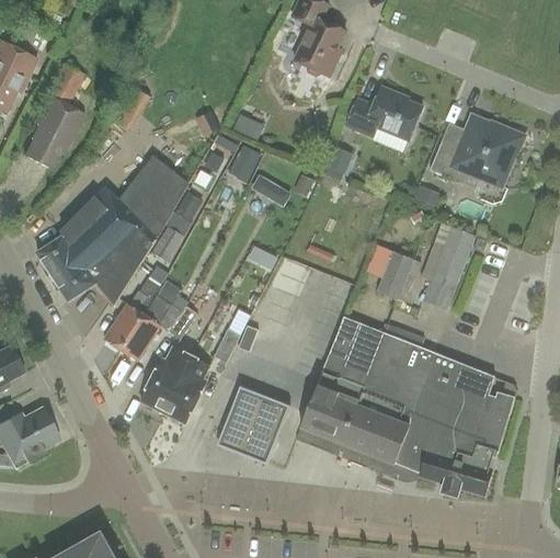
[(294,57),(329,73),(338,57),(333,55),(346,27),(322,16),(329,1),(327,0),(298,0),(292,12),(311,22),(294,57)]
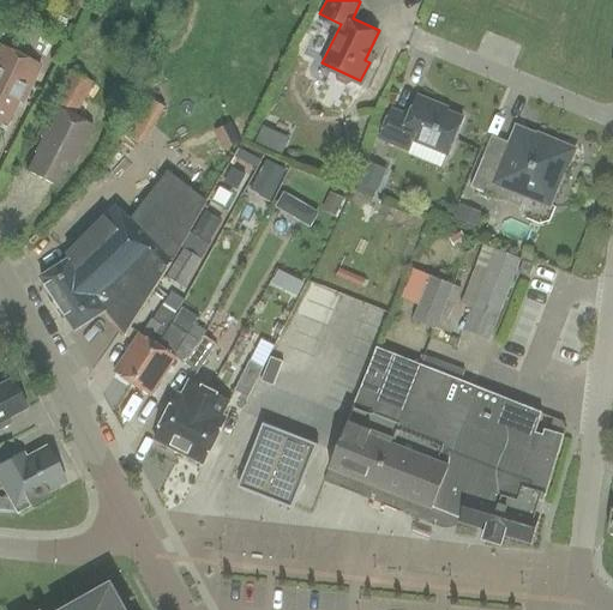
[(20,101),(40,62),(0,43),(0,125),(2,126),(16,98),(20,101)]
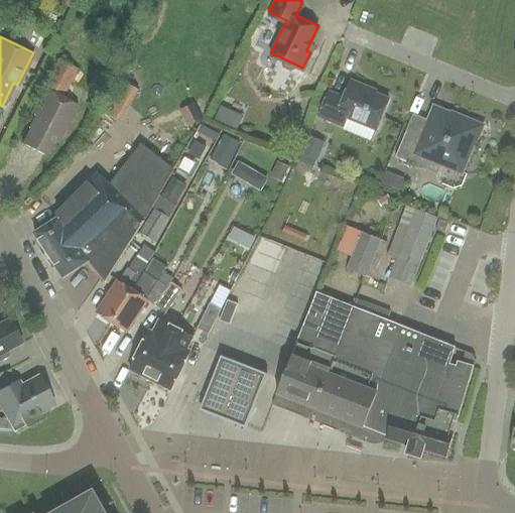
[(60,95),(77,67),(57,57),(30,111),(34,113),(26,129),(27,130),(21,141),(45,153),(52,139),(57,141),(76,103),(60,95)]
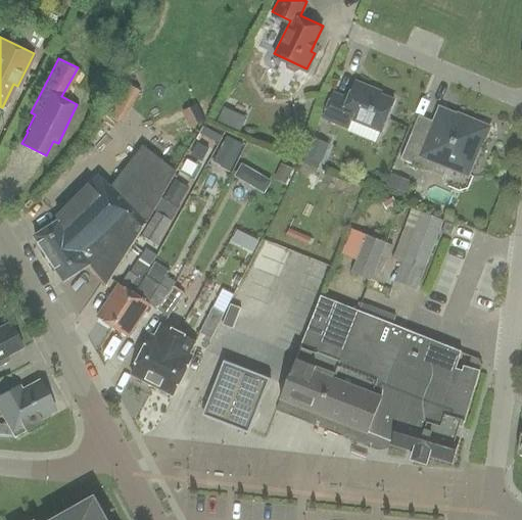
[(333,90),(323,113),(348,124),(351,115),(381,128),(394,98),(371,88),(372,86),(356,79),(348,96),(333,90)]
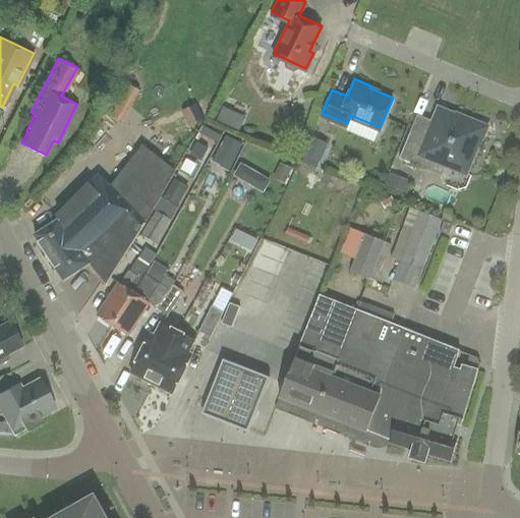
[(488,123),(471,116),(471,118),(439,105),(432,119),(417,112),(399,156),(441,173),(445,164),(466,172),(479,139),(481,140),(488,123)]
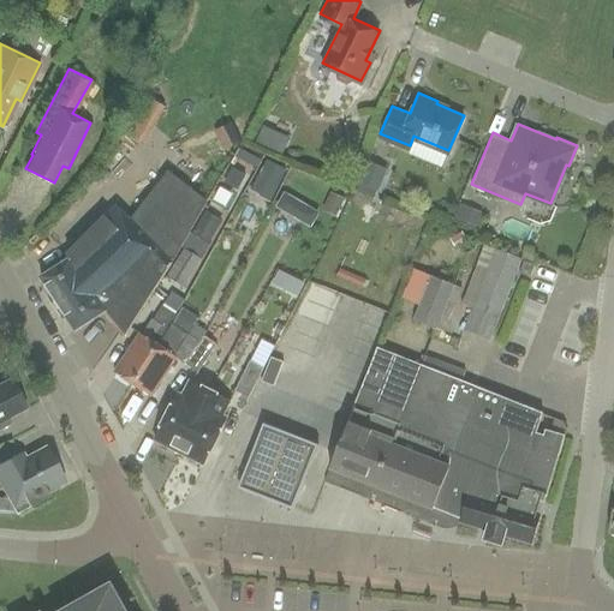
[(234,155),(257,167),(261,159),(238,147),(234,155)]
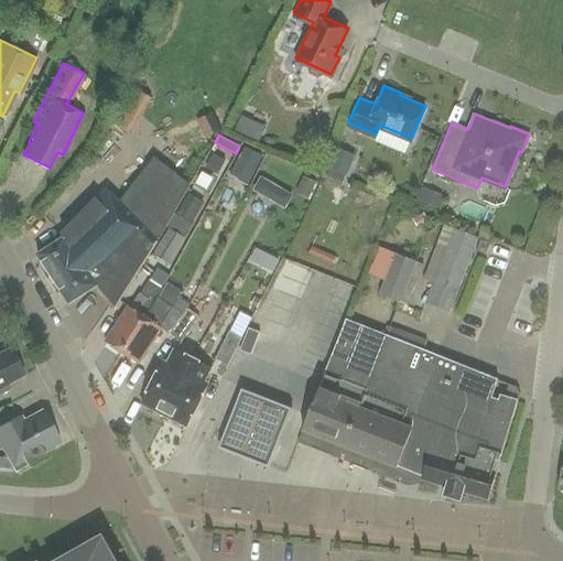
[(241,148),(224,182),(244,191),(260,157),(241,148)]
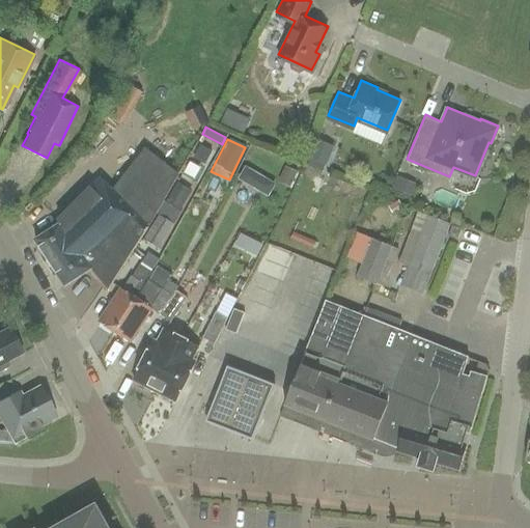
[(165,191),(178,168),(145,142),(124,170),(111,188),(100,175),(57,218),(60,222),(34,239),(64,283),(89,268),(108,289),(146,227),(166,192),(165,191)]
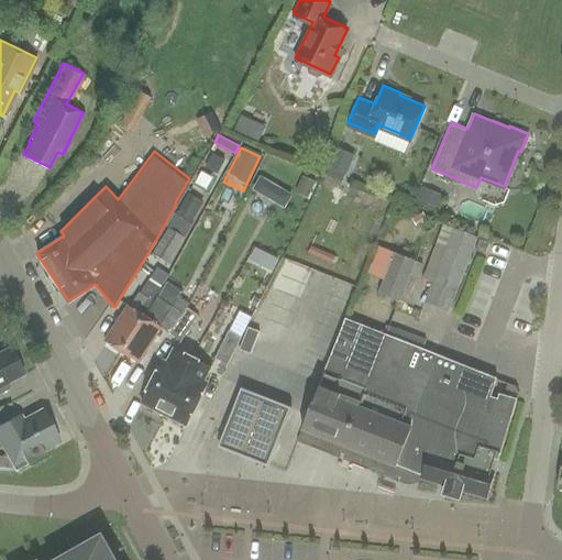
[(217,172),(224,157),(211,152),(205,165),(217,172)]
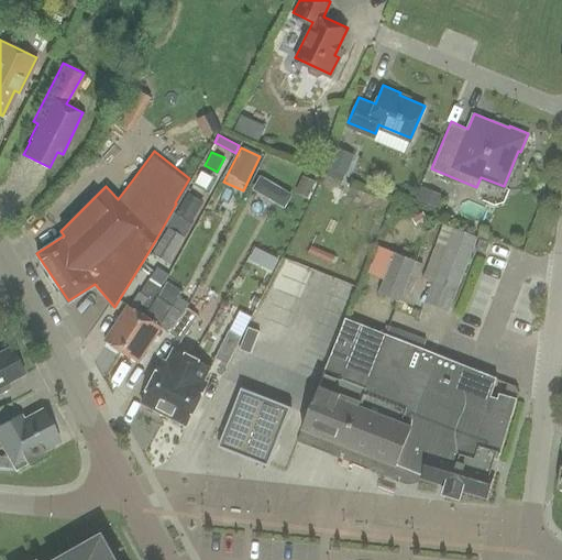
[(254,185),(279,197),(285,186),(260,173),(254,185)]
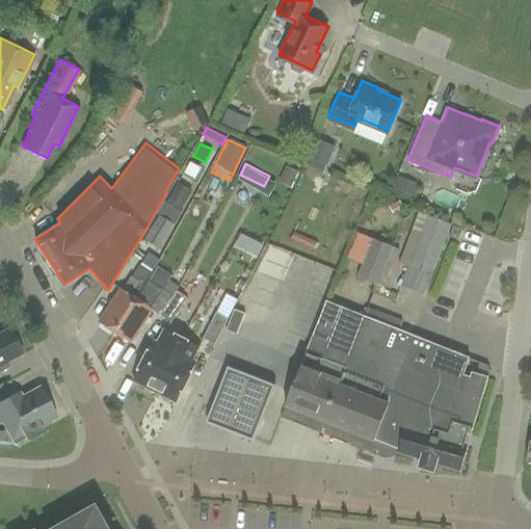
[(166,201),(180,209),(192,190),(178,181),(166,201)]
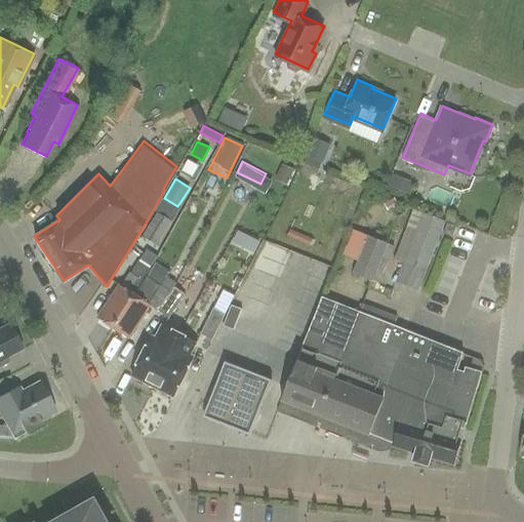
[(155,210),(156,210),(170,221),(178,208),(163,198),(155,210)]
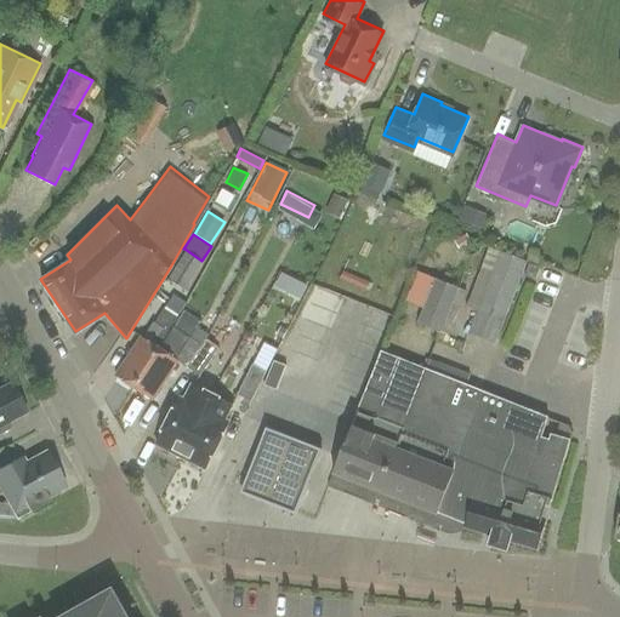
[(185,249),(165,278),(183,289),(202,261),(185,249)]
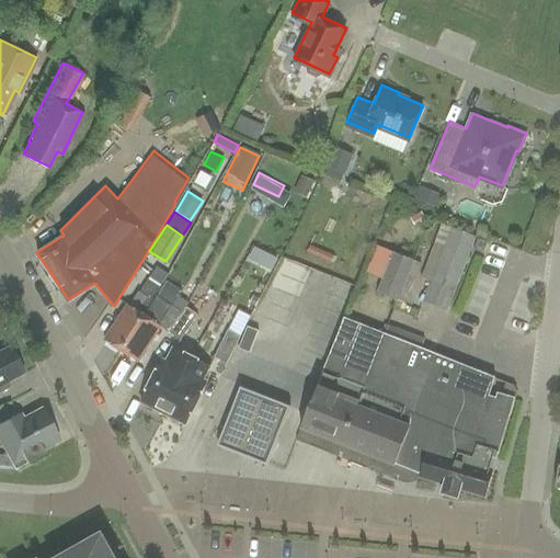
[(422,300),(446,310),(476,237),(450,227),(422,300)]
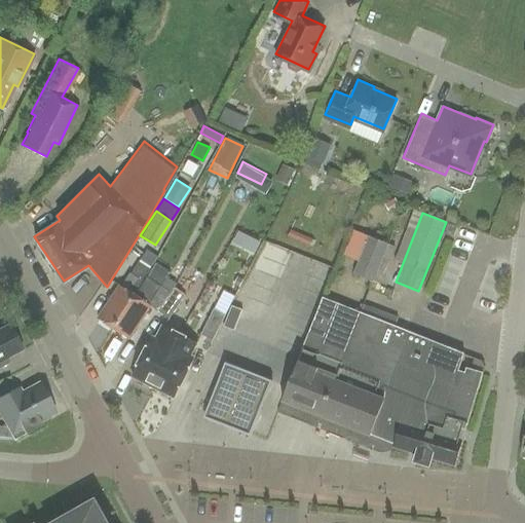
[(453,236),(457,226),(448,223),(445,233),(453,236)]
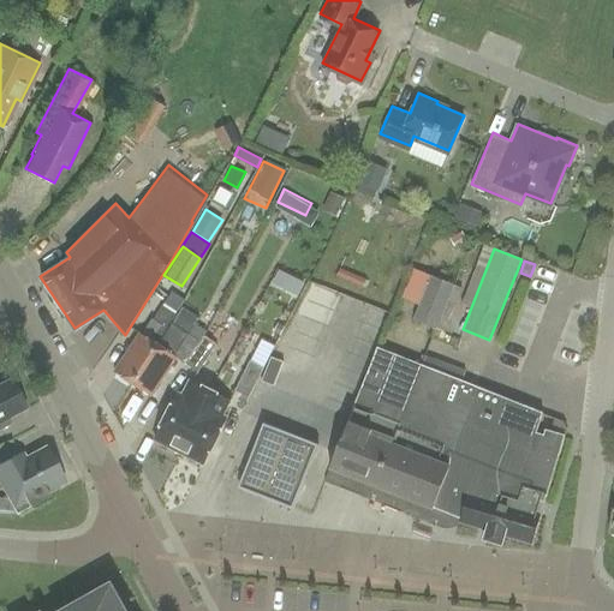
[(435,327),(453,283),(431,274),(413,318),(435,327)]
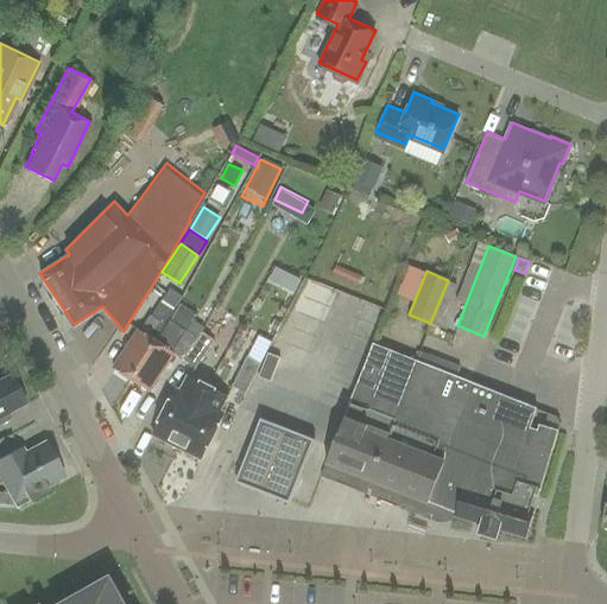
[(130,377),(155,338),(147,334),(158,318),(149,312),(139,328),(138,326),(112,366),(130,377)]
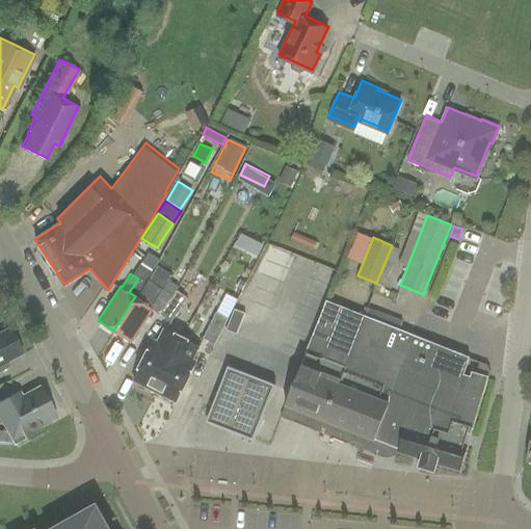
[(147,279),(135,296),(113,331),(130,341),(152,307),(150,305),(161,288),(147,279)]
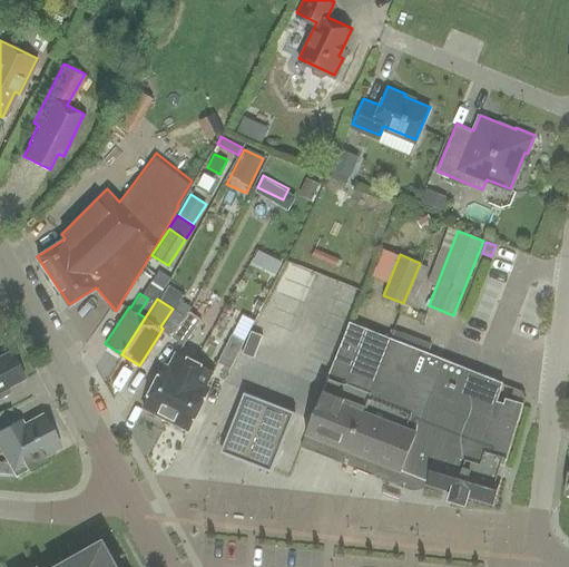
[(183,343),(199,319),(188,310),(170,335),(183,343)]
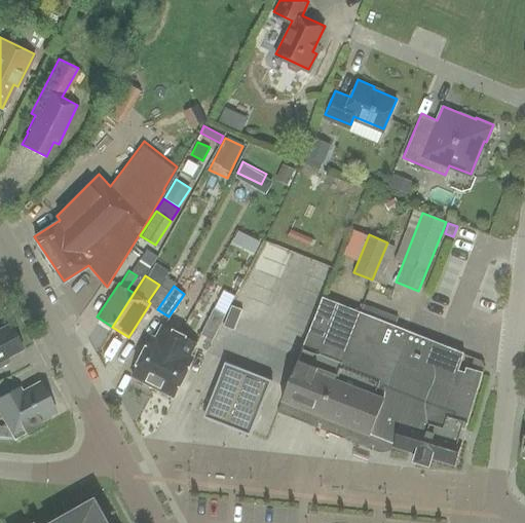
[(302,348),(277,411),(376,450),(379,450),(381,450),(383,450),(385,449),(386,448),(388,447),(389,445),(390,443),(390,441),(392,442),(392,444),(417,451),(415,460),(427,463),(430,454),(455,462),(461,440),(457,439),(461,426),(465,427),(482,370),(465,365),(462,375),(456,373),(463,351),(410,331),(395,325),(398,316),(364,304),(361,311),(322,296),(301,347),(302,348)]
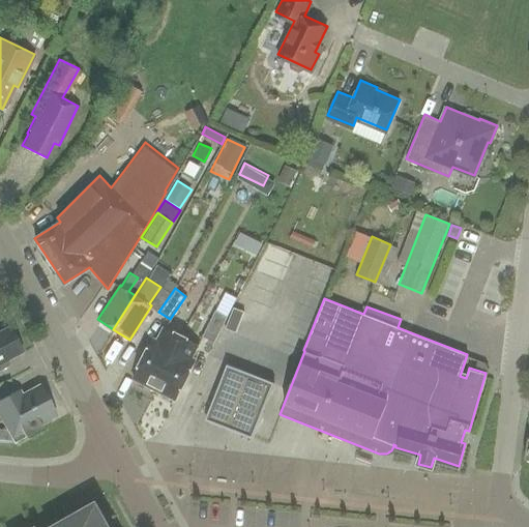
[(233,308),(226,327),(235,331),(243,311),(233,308)]
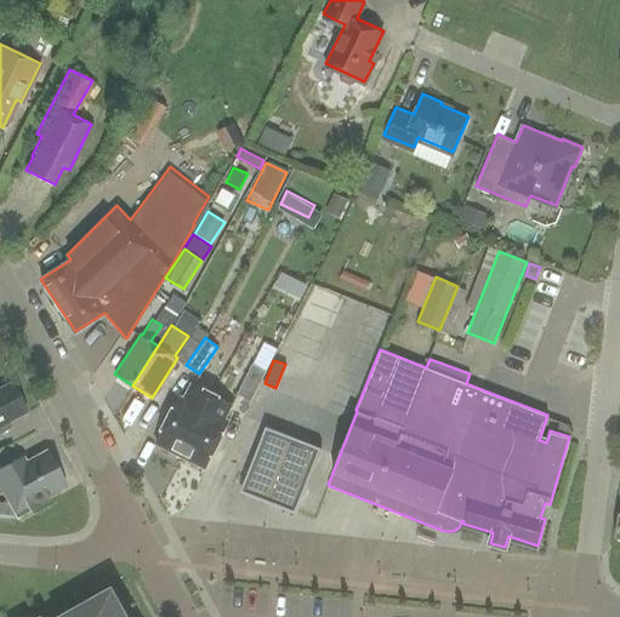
[(254,364),(238,394),(252,401),(268,371),(254,364)]
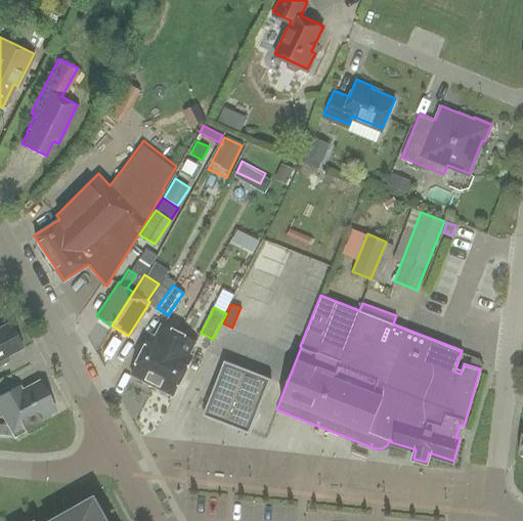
[(0,362),(8,358),(6,354),(20,347),(7,321),(0,324),(0,362)]
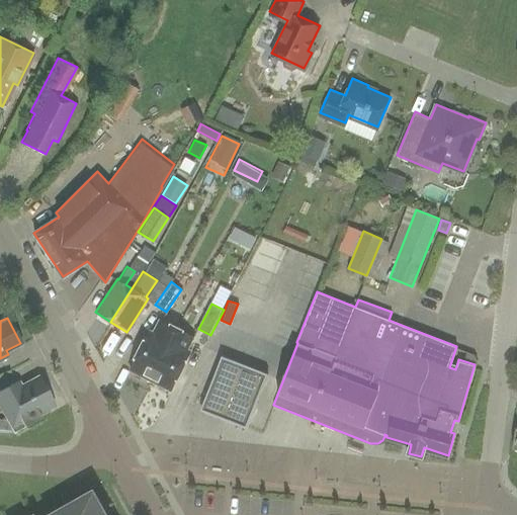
[(151,379),(176,329),(159,320),(154,332),(149,329),(128,368),(151,379)]
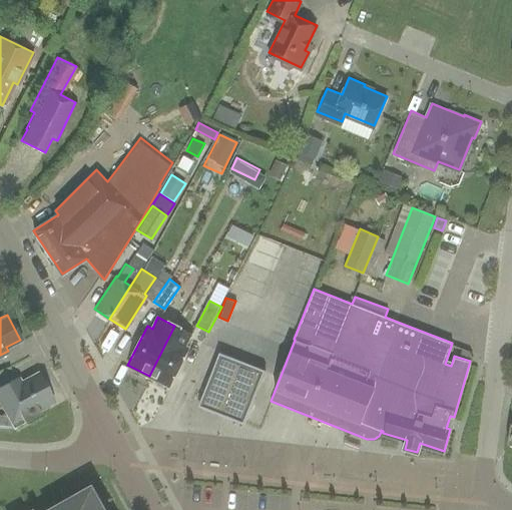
[(169,387),(189,348),(186,346),(191,335),(174,326),(149,376),(169,387)]
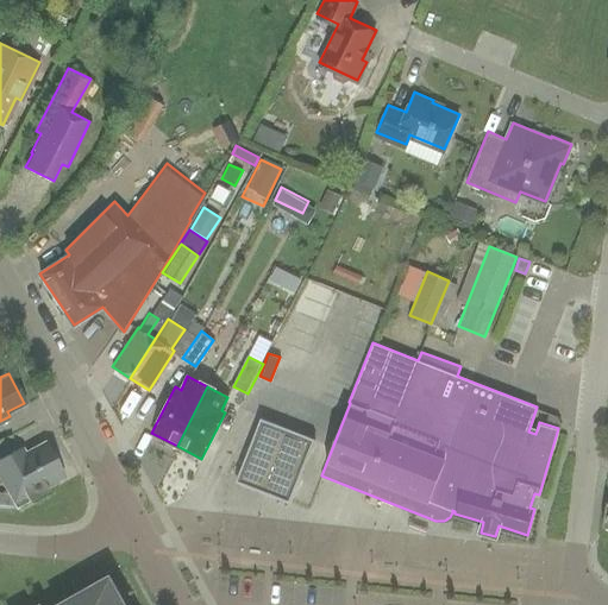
[(293,498),(315,439),(262,417),(238,477),(286,496),(293,498)]
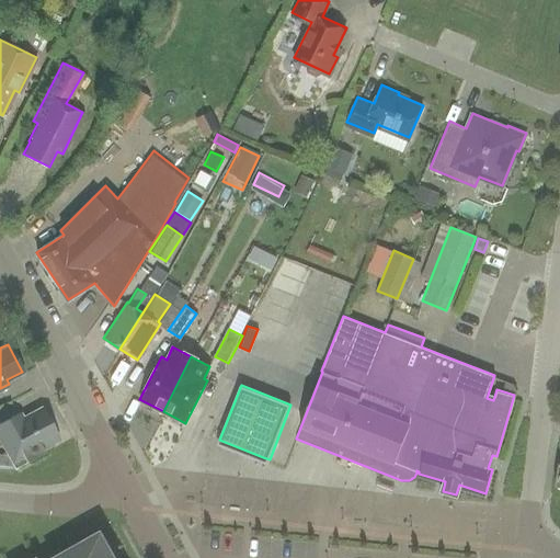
[(42,447),(58,439),(41,406),(23,416),(20,411),(0,421),(0,442),(6,453),(0,452),(0,466),(14,468),(44,452),(42,447)]
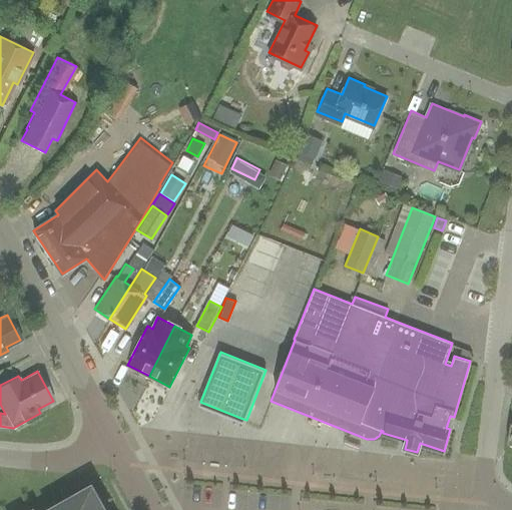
[(95,494),(92,489),(86,492),(85,490),(73,496),(74,499),(60,506),(62,509),(35,509),(34,508),(31,509),(104,509),(102,506),(104,505),(97,493),(95,494)]
